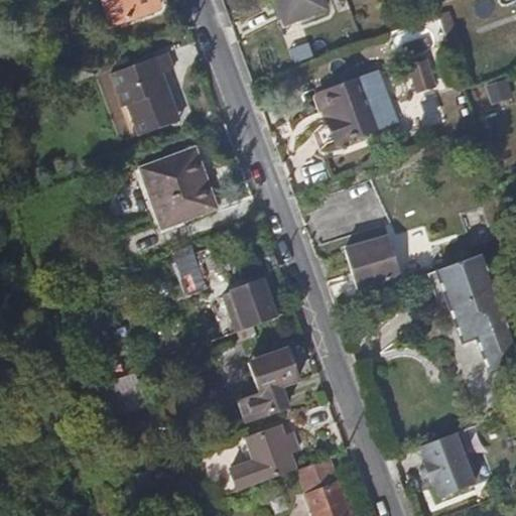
[(159,8),(156,0),(100,0),(110,26),(159,8)]
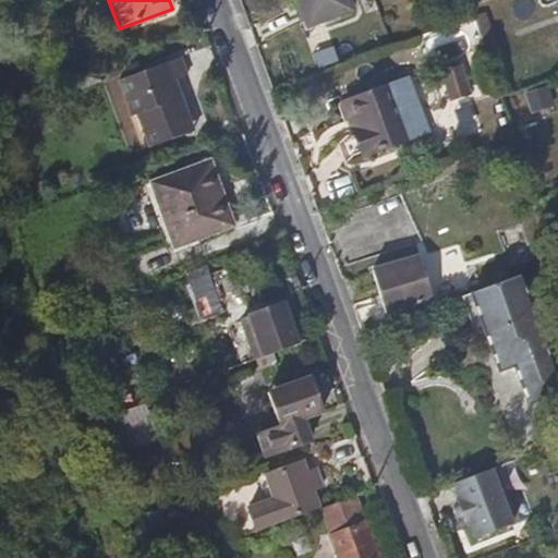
[(354,13),(349,0),(299,0),(310,29),(354,13)]
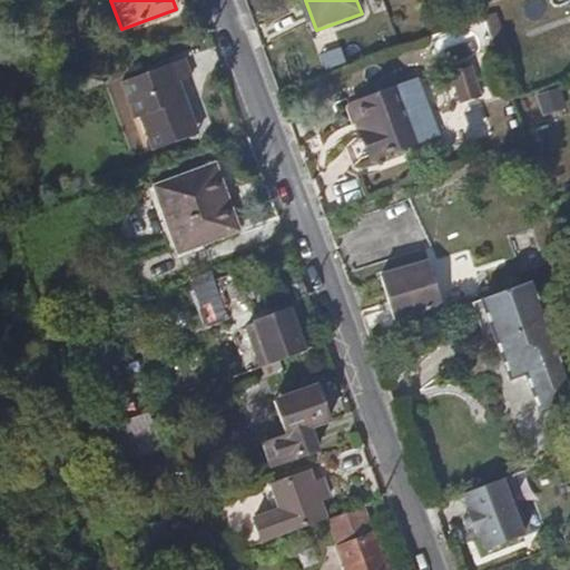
[(521,96),(492,13),(482,17),(490,38),(512,99),(521,96)]
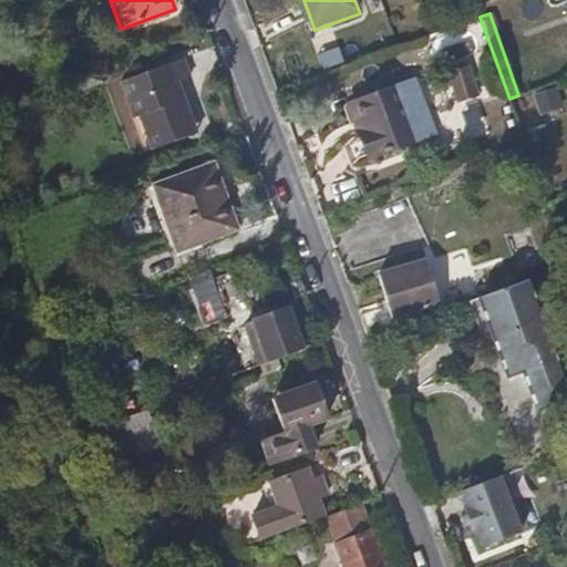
[(191,117),(176,80),(189,74),(182,53),(131,72),(143,104),(148,102),(163,138),(173,134),(169,125),(191,117)]
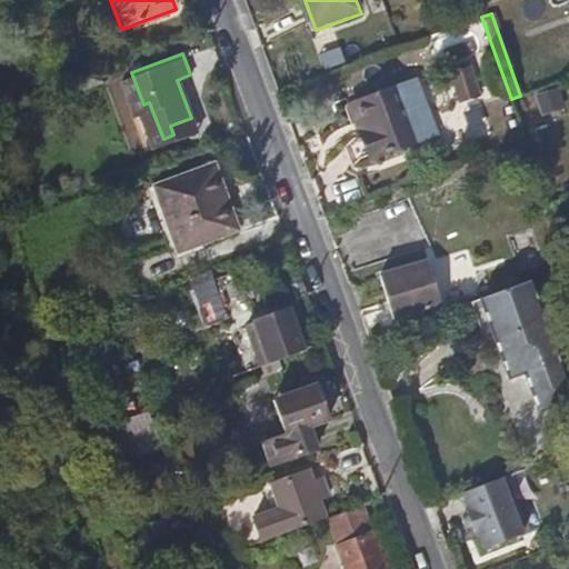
[(478,93),(467,65),(442,72),(455,103),(478,93)]
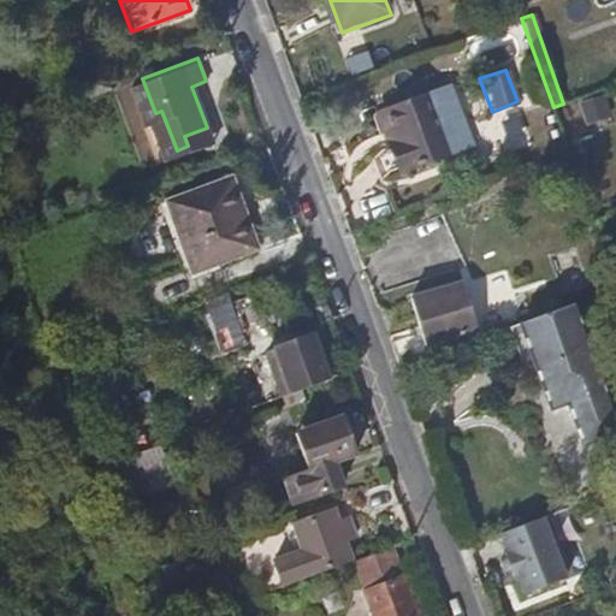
[(456,147),(433,90),(378,111),(401,170),(456,147)]
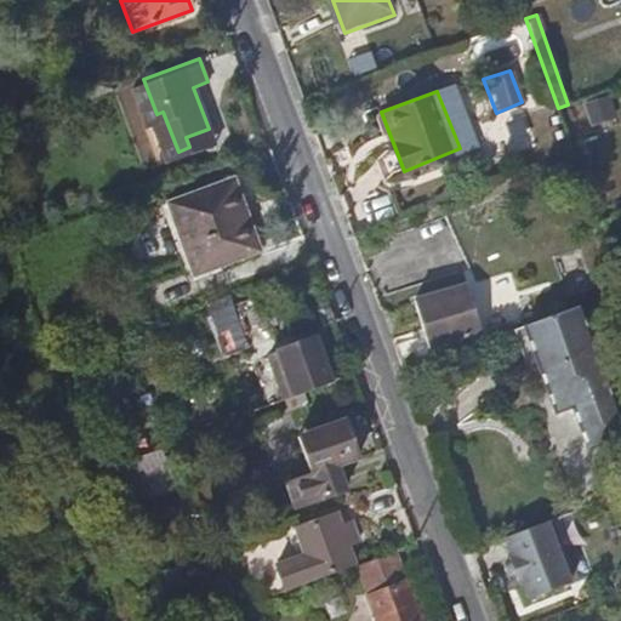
[(178,152),(163,112),(157,114),(151,117),(166,157),(178,152)]
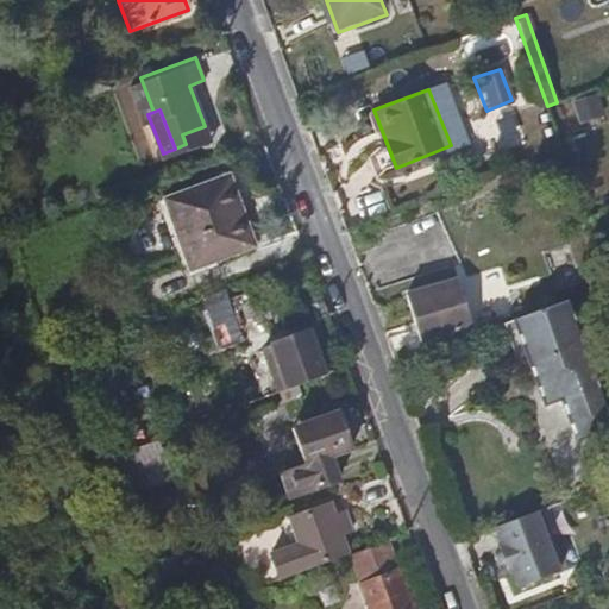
[(518,114),(500,119),(506,146),(525,143),(518,114)]
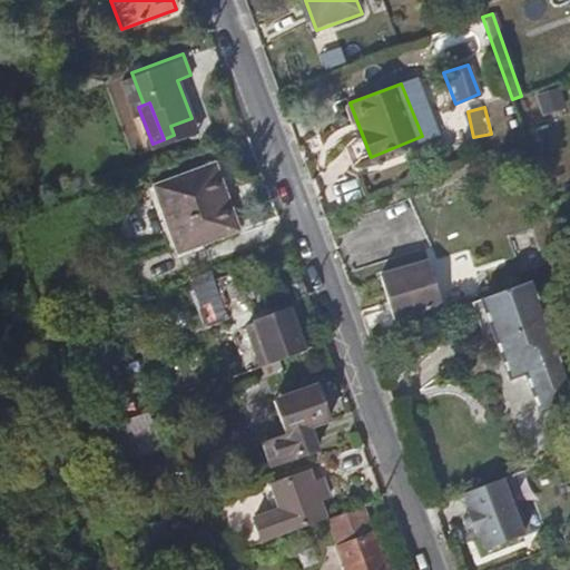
[(174,135),(195,128),(192,118),(170,126),(174,135)]
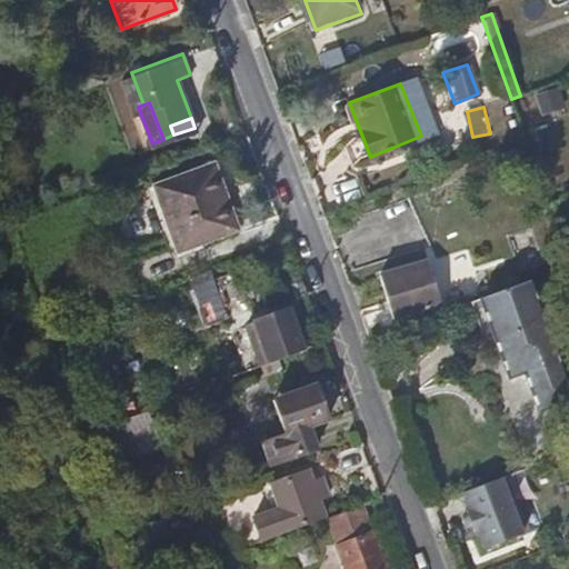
[(221,205),(215,189),(221,186),(212,162),(171,178),(151,185),(176,250),(237,227),(228,201),(221,205)]
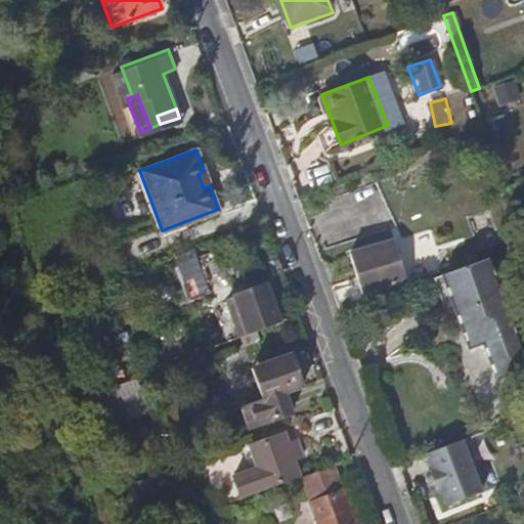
[(139,170),(158,164),(155,156),(131,165),(155,232),(162,230),(139,170)]
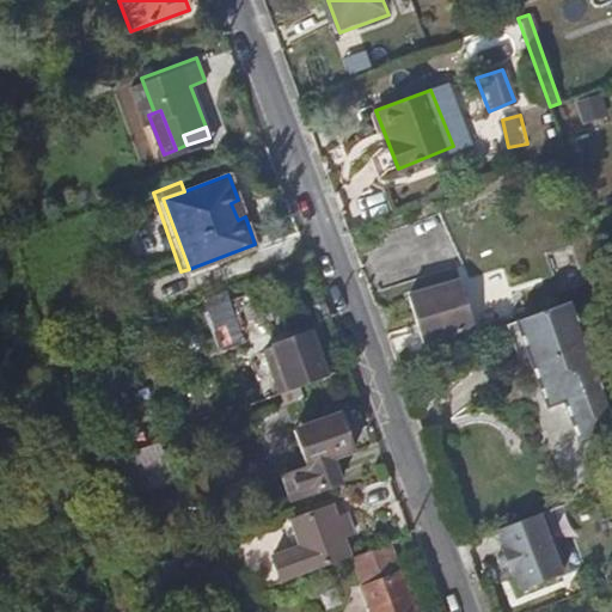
[(245,216),(238,200),(231,203),(238,220),(245,216)]
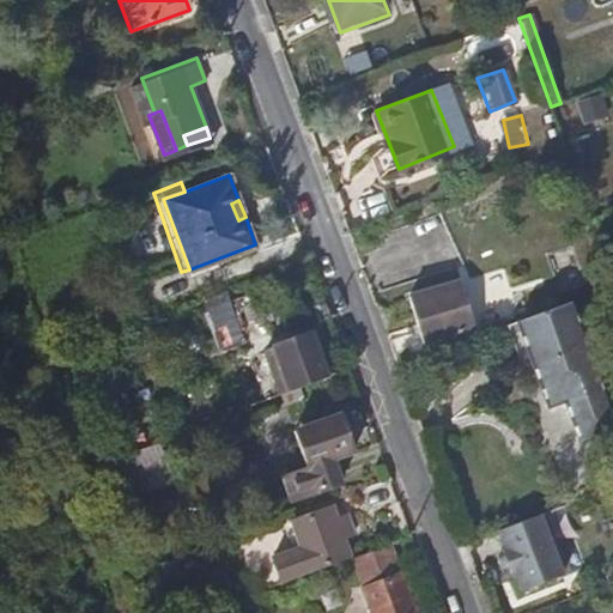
[(478,327),(462,279),(410,297),(424,344),(478,327)]
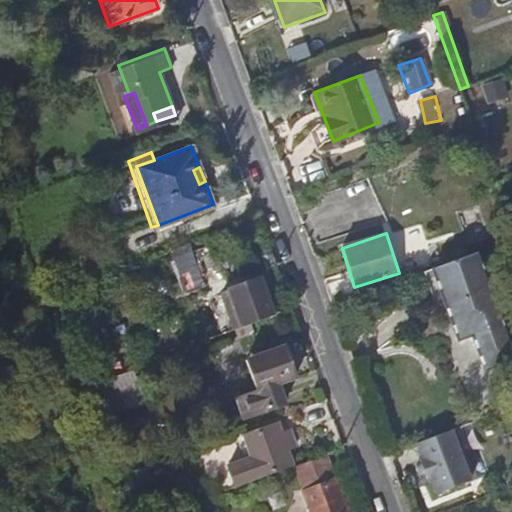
[(511,358),(511,344),(481,250),(437,266),(460,335),(473,331),(486,367),(511,358)]
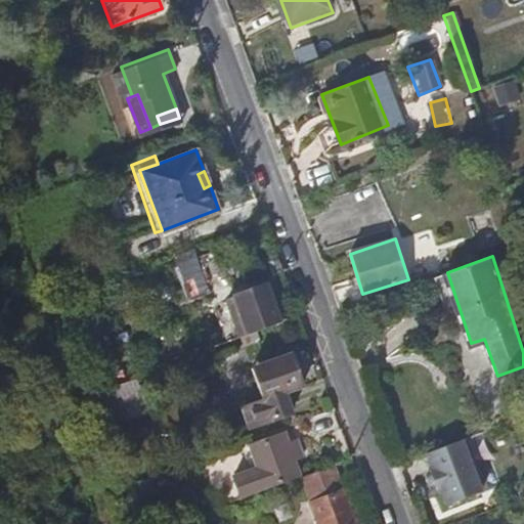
[(277,322),(264,284),(232,295),(245,333),(277,322)]
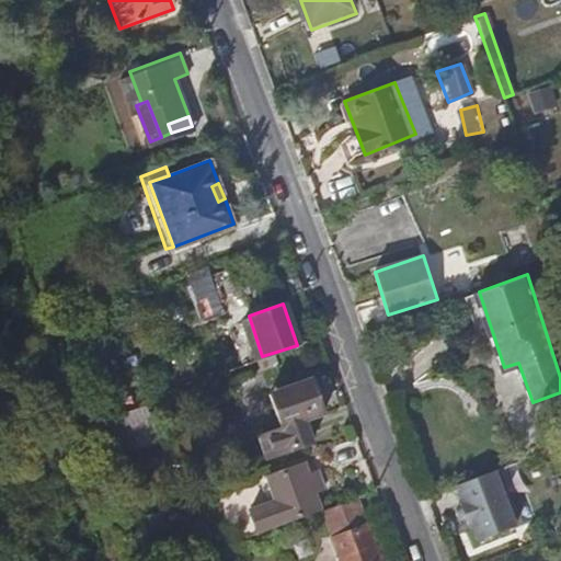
[(323,412),(310,379),(276,392),(289,427),(283,430),(282,427),(279,428),(281,434),(260,442),(266,458),(313,442),(305,421),(323,412)]
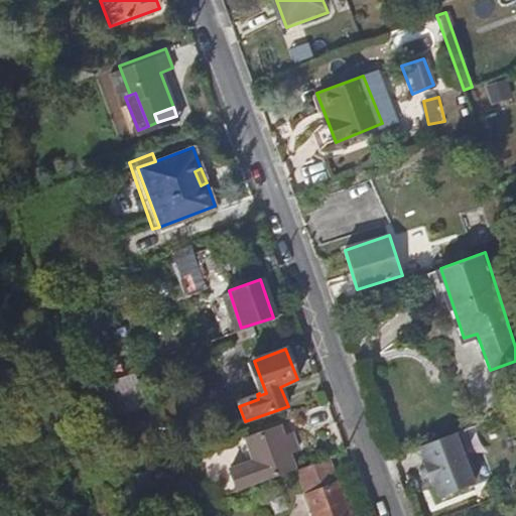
[(266,393),(254,361),(248,363),(259,393),(260,395),(266,393)]
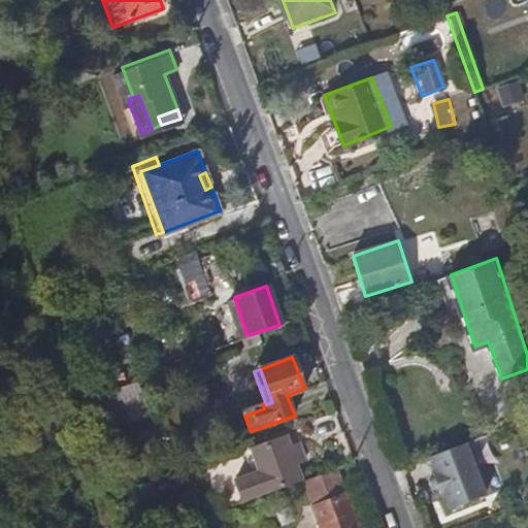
[(124,425),(149,417),(136,382),(111,391),(124,425)]
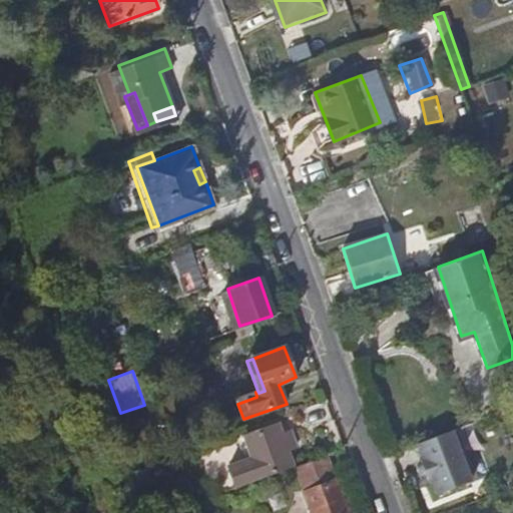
[(286,450),(296,446),(290,431),(281,435),(277,424),(242,437),(258,477),(292,464),(286,450)]
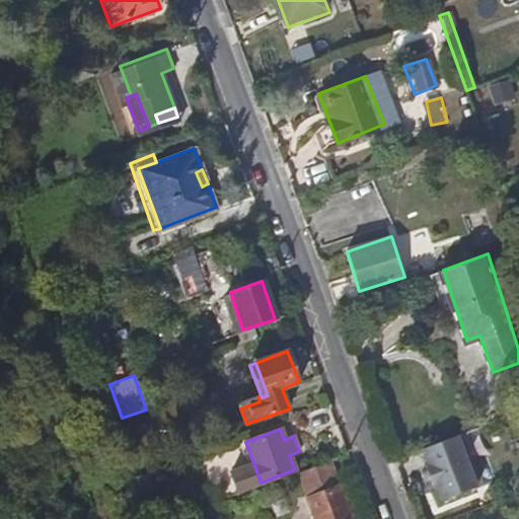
[(476,487),(457,435),(422,448),(428,462),(425,463),(434,485),(436,484),(442,500),(476,487)]
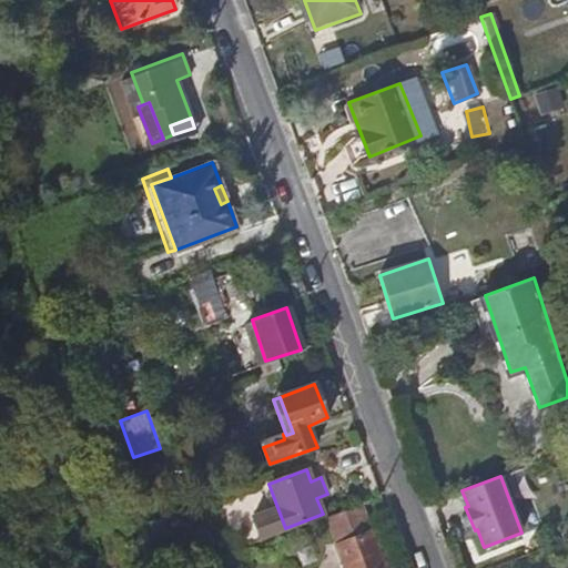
[(386,567),(362,503),(325,516),(344,567),(386,567)]
